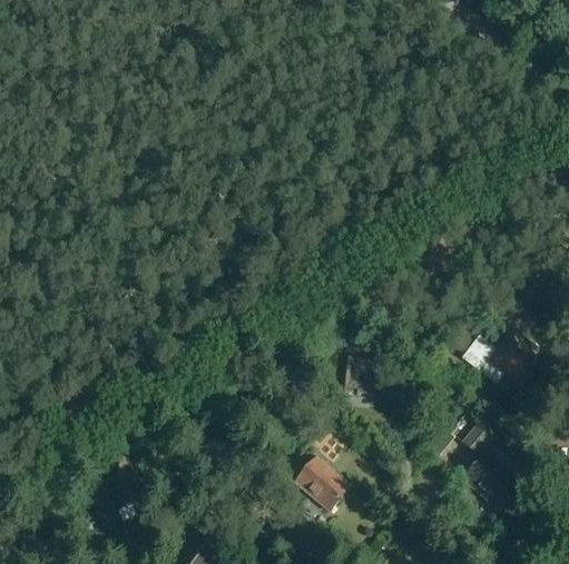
[(520,385),(546,352),(512,326),(494,348),(478,335),(461,356),(497,384),(504,373),(520,385)]
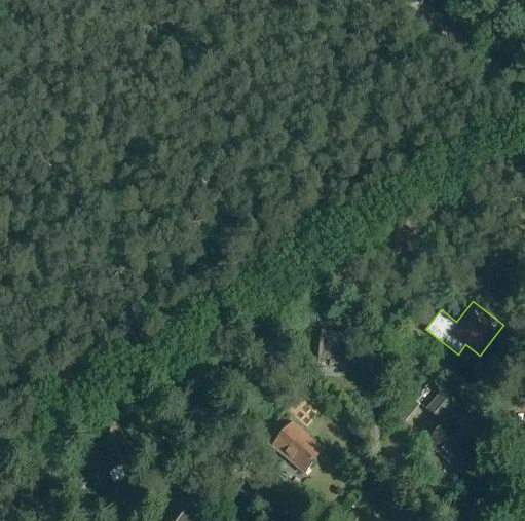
[(317,362),(345,363),(347,332),(320,330),(317,362)]
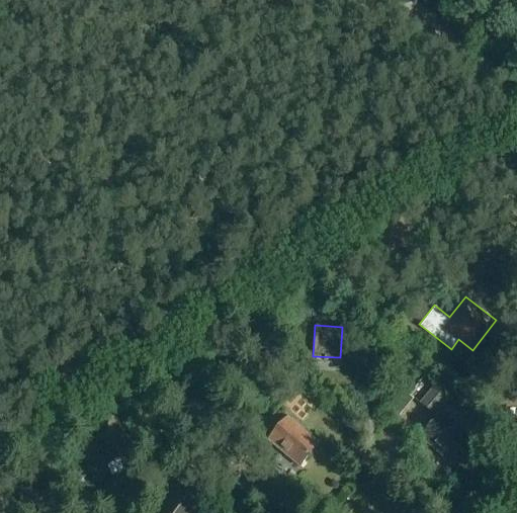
[(474,369),(480,359),(470,352),(463,362),(474,369)]
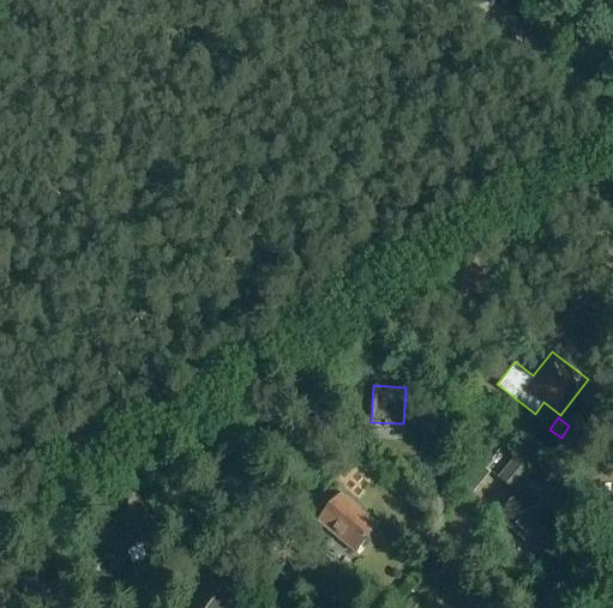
[(515,486),(529,469),(512,455),(498,473),(515,486)]
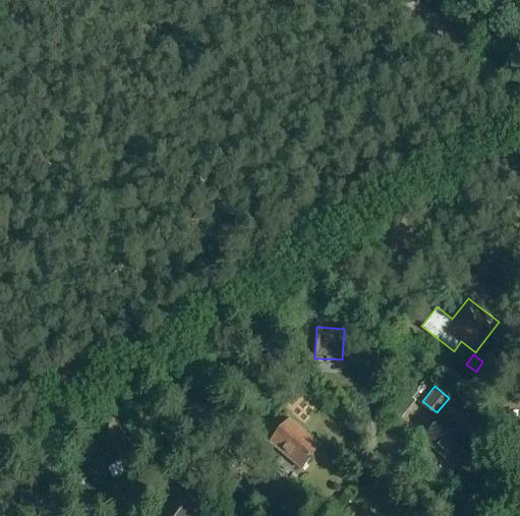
[(443,414),(421,438),(459,469),(479,446),(443,414)]
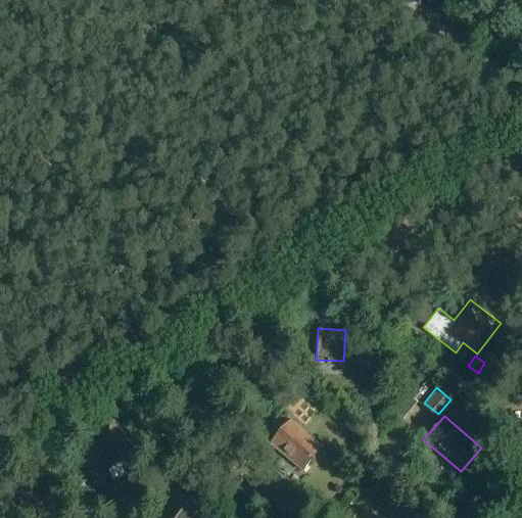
[(303,468),(323,445),(290,419),(272,441),(303,468)]
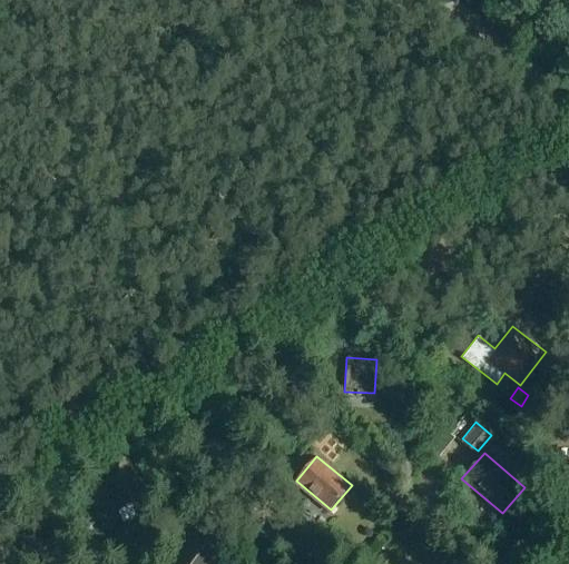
[(196,536),(176,563),(209,563),(218,553),(196,536)]
